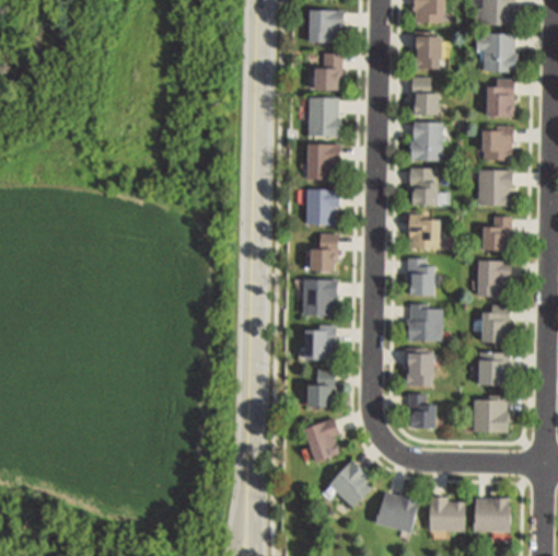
[(443,0),(443,12),(441,12),(441,23),(414,22),(415,12),(410,12),(410,0),(443,0)]
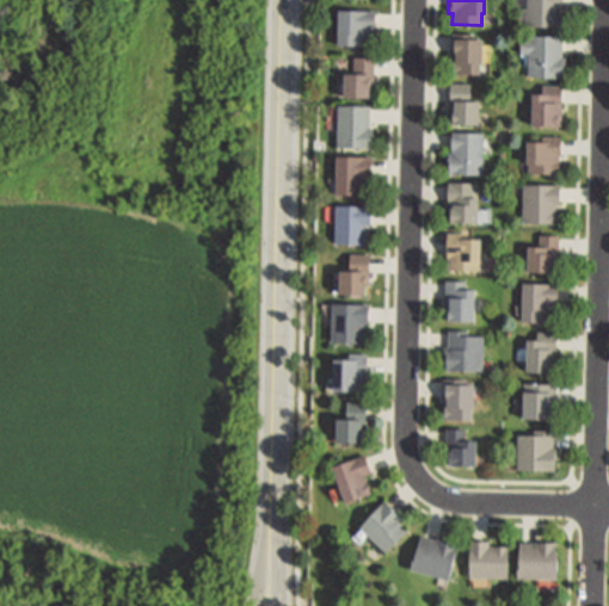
[(563,14),(563,28),(560,28),(526,26),(526,0),(560,0),(560,14),(563,14)]
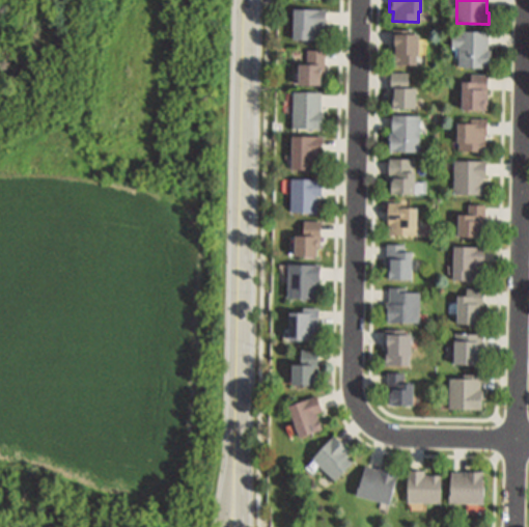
[(325,12),(325,27),(321,26),(321,31),(317,31),(317,39),(293,39),(294,8),(318,9),(321,9),(321,12),(325,12)]
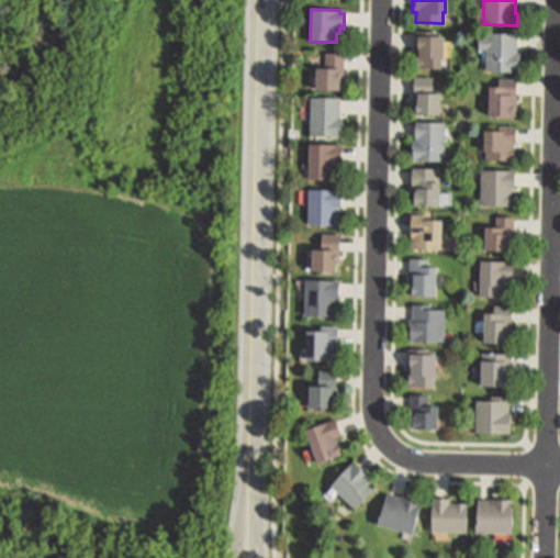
[(515,33),(514,73),(484,73),(484,51),(478,51),(478,37),(484,37),(485,33),(515,33)]
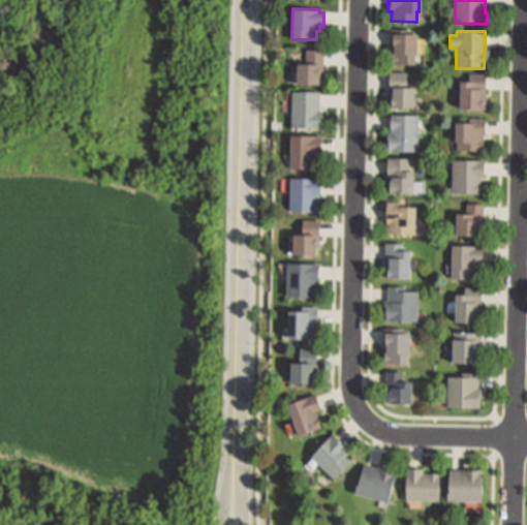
[(413,64),(392,63),(392,33),(414,34),(413,64)]
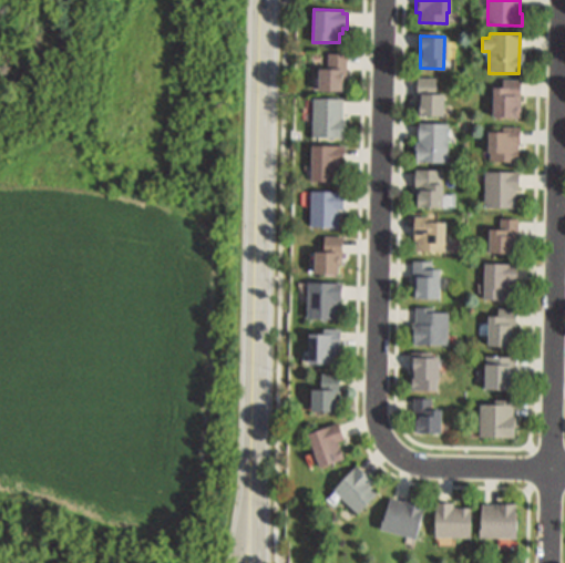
[(327,92),(318,92),(318,70),(326,70),(326,58),(345,58),(345,84),(341,84),(341,92),(327,92)]
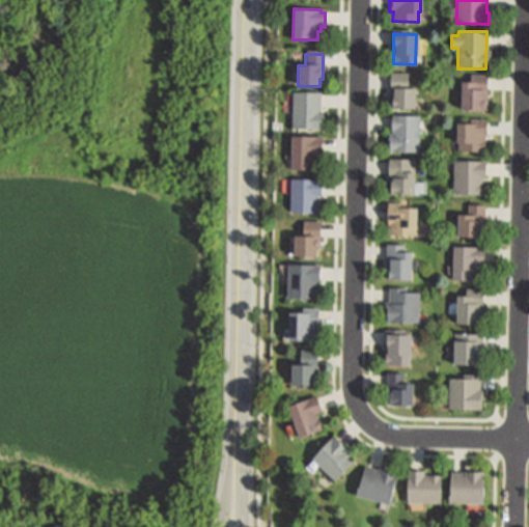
[(415,88),(415,108),(389,108),(389,87),(389,74),(407,75),(407,88),(415,88)]
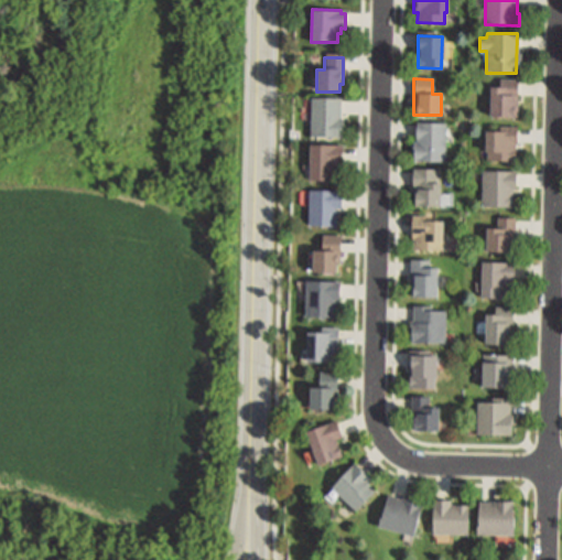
[(517,81),(517,86),(516,116),(490,116),(490,86),(498,86),(498,79),(517,81)]
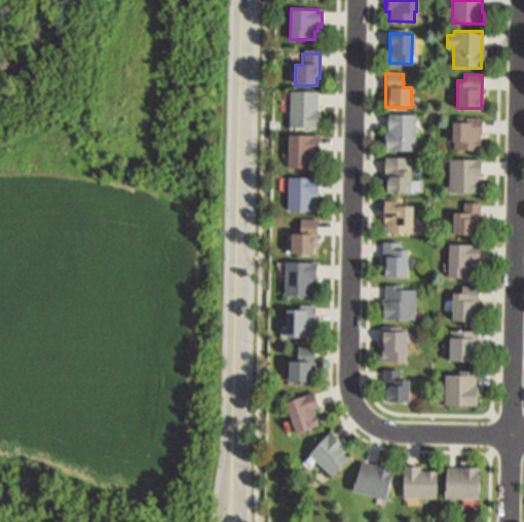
[(319,112),(319,127),(316,127),(316,128),(289,127),(290,92),(316,94),(316,112),(319,112)]
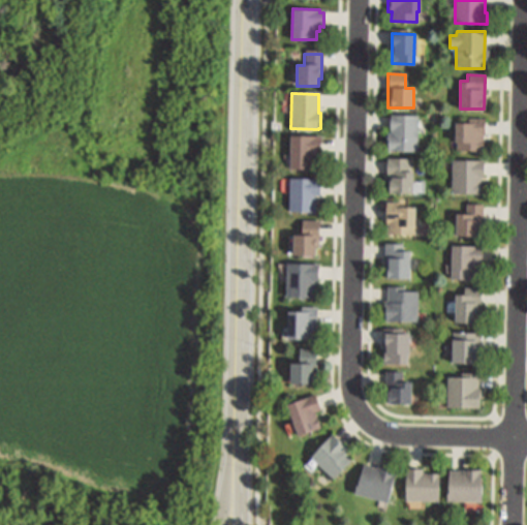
[(416,117),(415,152),(390,152),(386,152),(388,133),(390,133),(390,117),(416,117)]
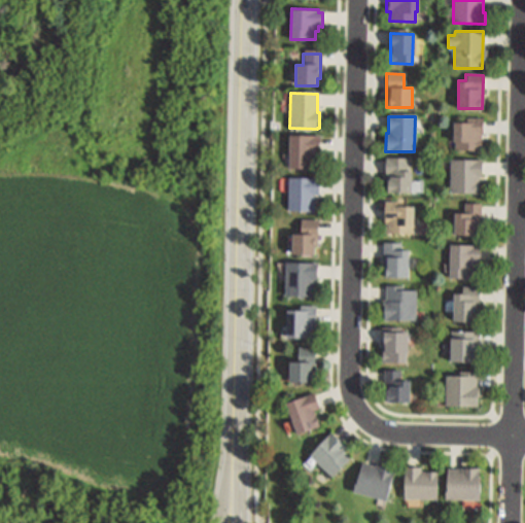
[(482,119),(482,136),(481,135),(480,150),(453,150),(454,119),(481,119),(482,119)]
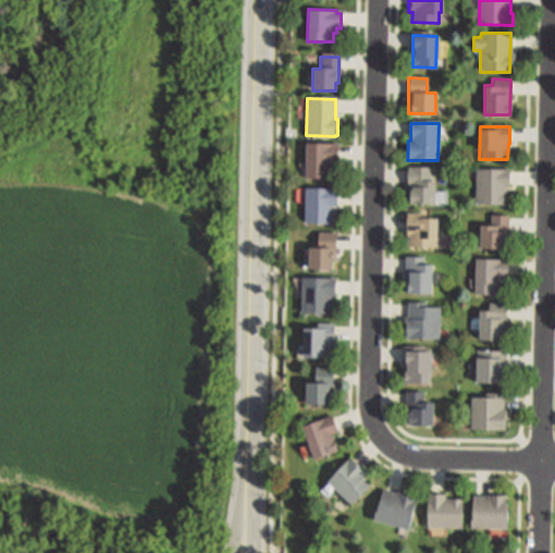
[(337,145),(337,161),(333,161),(332,177),(305,177),(306,143),(333,144),(333,145),(337,145)]
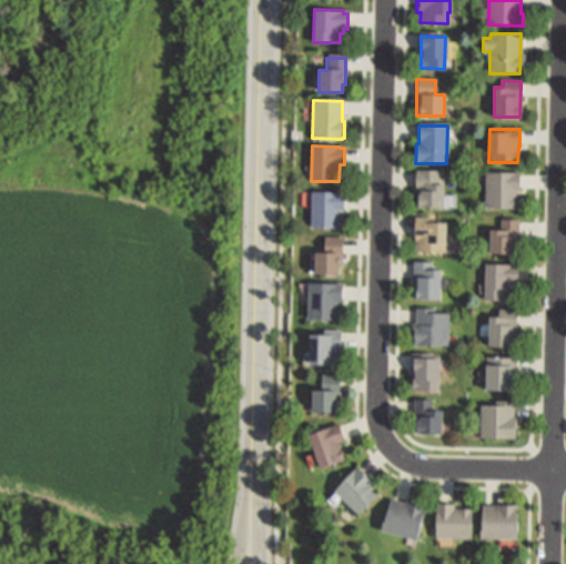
[(442,172),(442,207),(418,207),(418,190),(416,190),(415,172),(418,172),(442,172)]
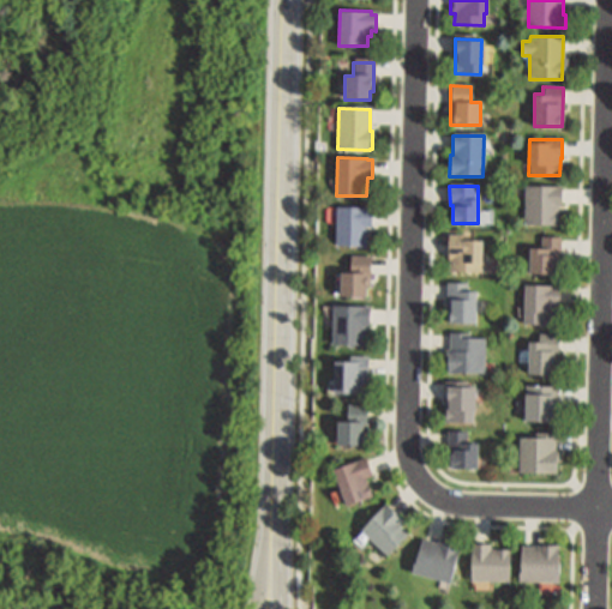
[(561,188),(561,206),(557,206),(557,225),(523,224),(525,187),(558,188),(561,188)]
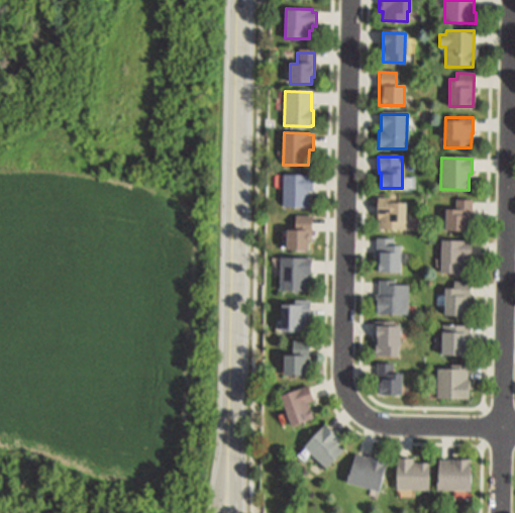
[(313,177),(312,192),(307,192),(307,207),(282,207),(283,176),(307,176),(313,177)]
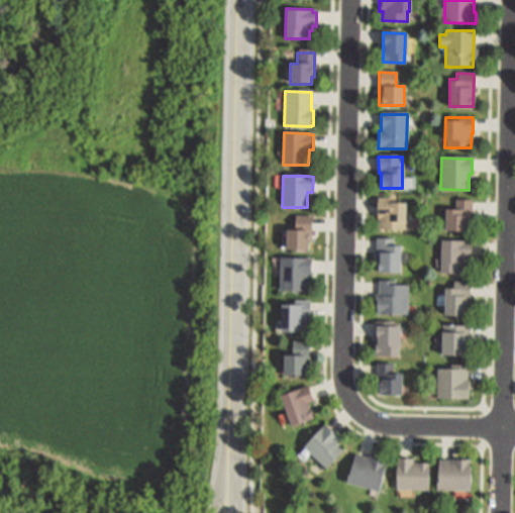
[(395,199),(395,202),(404,202),(404,230),(378,229),(378,202),(378,199),(395,199)]
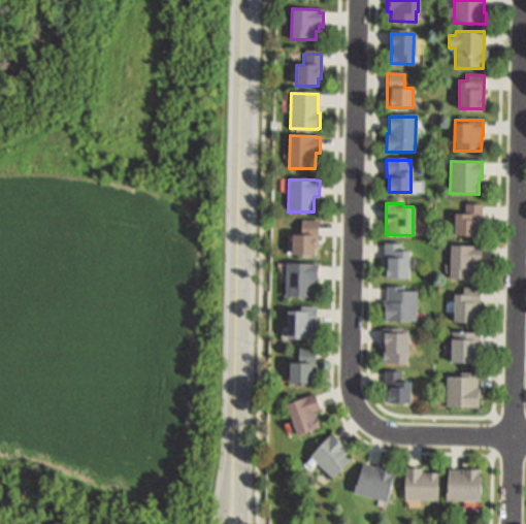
[(483,205),(482,226),(479,226),(479,235),(455,234),(456,213),(462,213),(463,205),(480,205),(483,205)]
